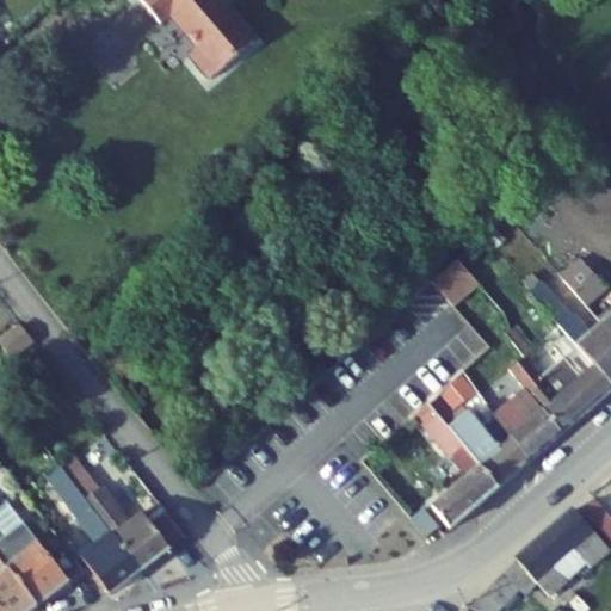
[(173,18),(198,48),(190,55),(211,80),(254,42),(217,0),(142,0),(165,25),(173,18)]
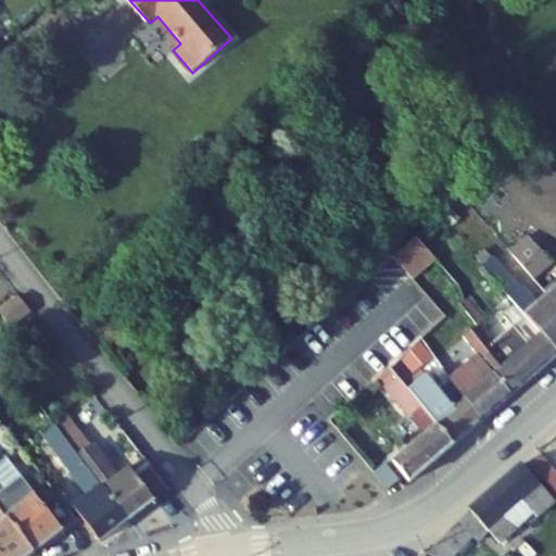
[(415,236),(391,256),(412,279),(434,258),(415,236)]
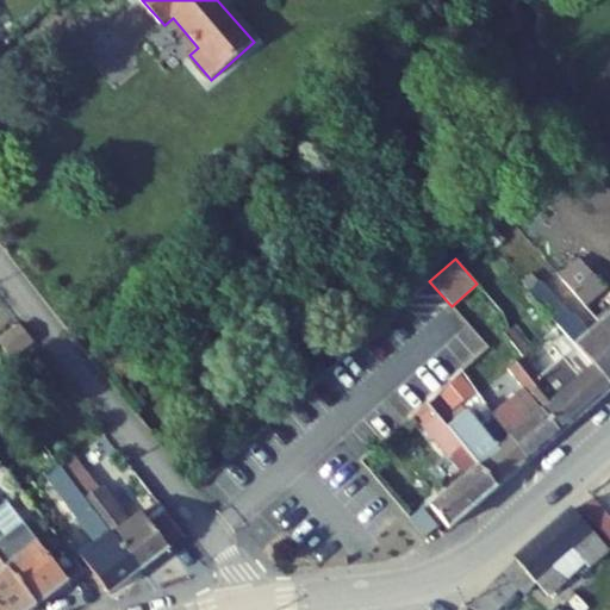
[(564,280),(583,263),(579,259),(560,275),(564,280)]
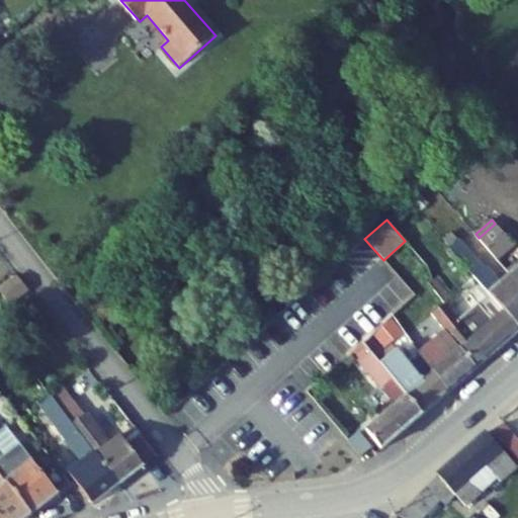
[(479,238),(498,259),(514,245),(495,224),(479,238)]
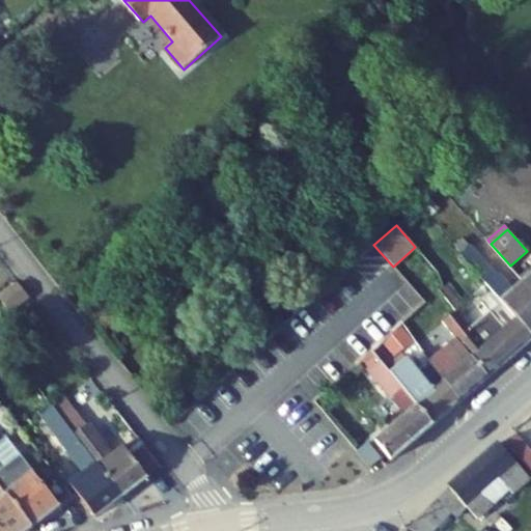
[(470,245),(464,238),(455,245),(462,253),(470,245)]
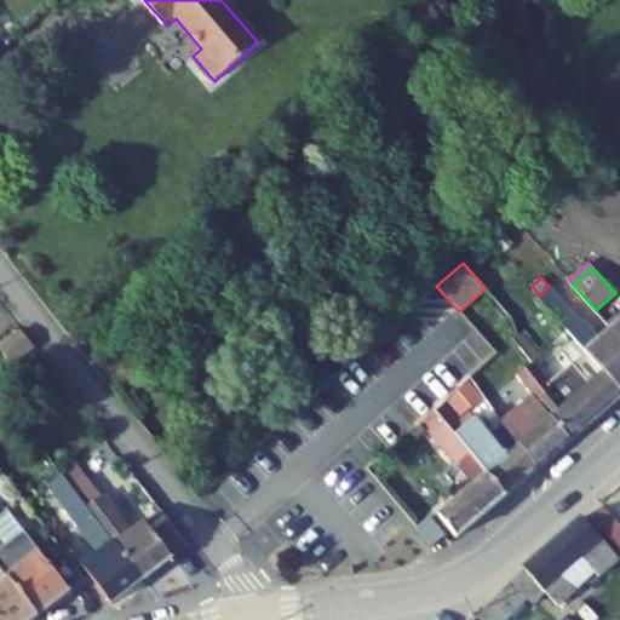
[(580,322),(549,286),(539,296),(538,297),(547,306),(577,339),(619,388),(619,338),(612,328),(600,339),(584,320),(580,322)]
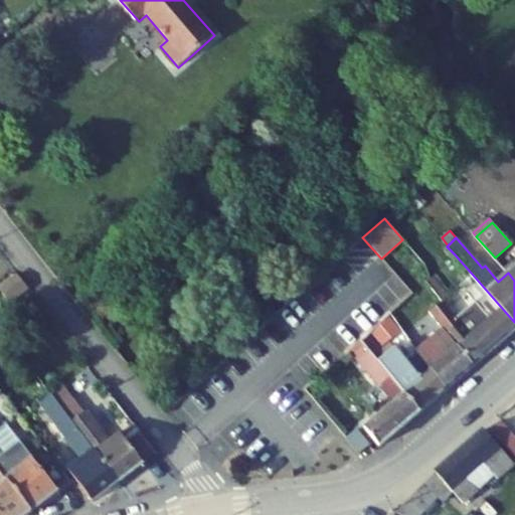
[(0,290),(10,303),(28,289),(17,276),(0,289),(0,290)]
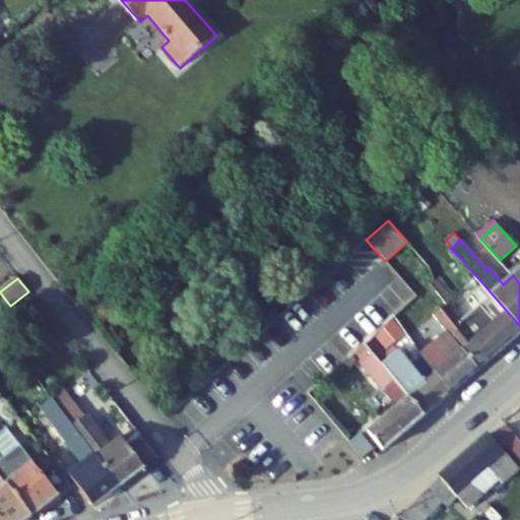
[(447,305),(454,300),(438,279),(431,284),(447,305)]
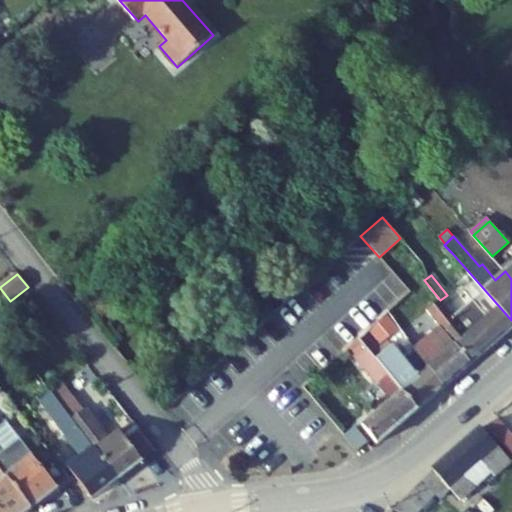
[(464,291),(472,300),(453,316),(457,320),(444,331),(471,363),(511,327),(511,320),(476,280),(464,291)]
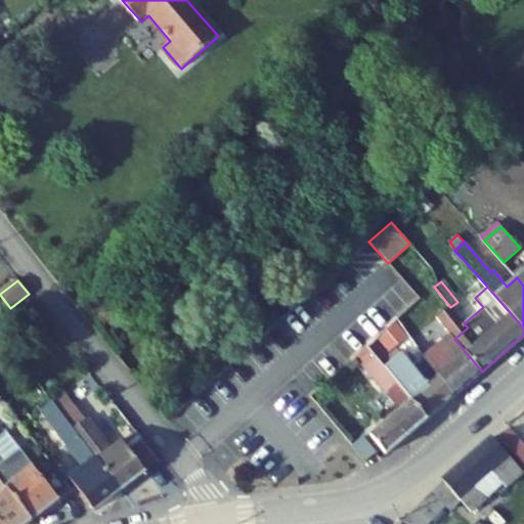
[(468,328),(464,323),(450,307),(437,317),(450,335),(424,356),(433,370),(437,376),(454,396),(482,372),(454,339),(468,328)]
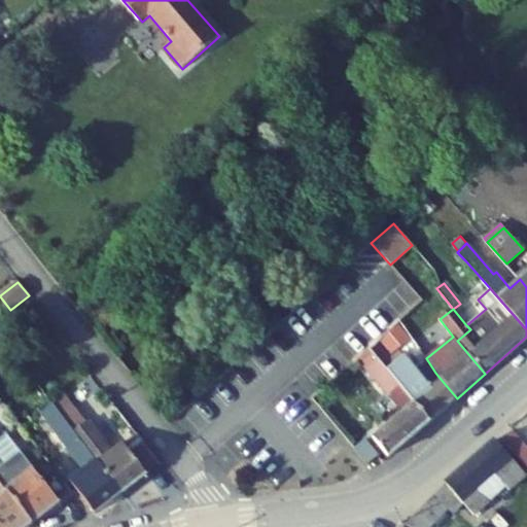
[(392,354),(409,340),(398,327),(382,341),(392,354)]
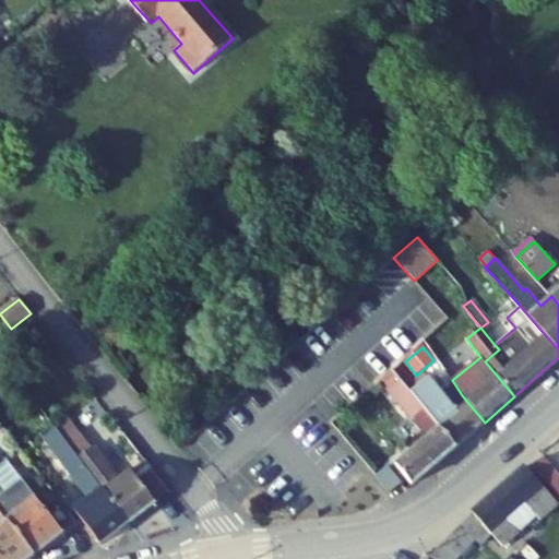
[(429,378),(426,372),(412,383),(397,365),(392,370),(411,393),(429,378)]
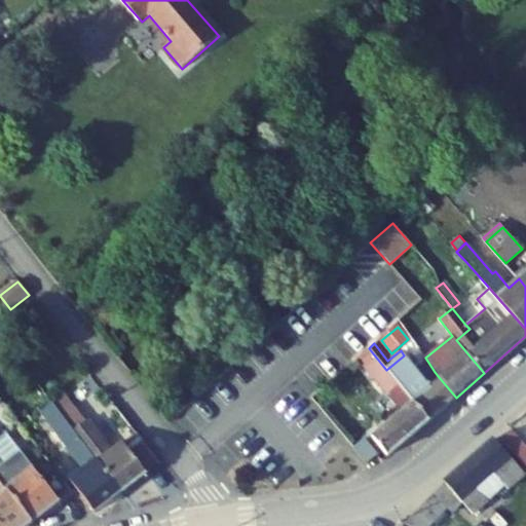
[(358,359),(398,407),(381,420),(385,425),(372,438),(387,456),(428,420),(414,402),(386,370),(369,348),(358,359)]
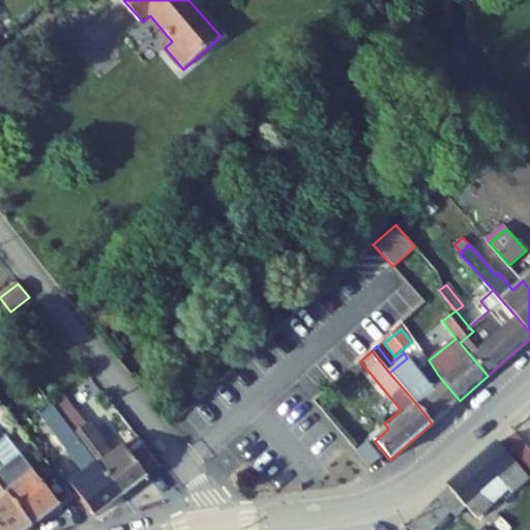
[(427,364),(417,372),(407,358),(389,373),(417,405),(432,423),(460,401),(442,380),(440,382),(427,364)]
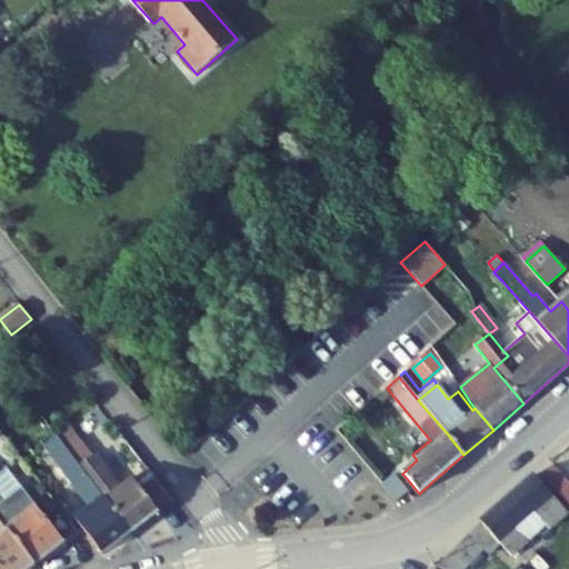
[(93,456),(72,429),(59,439),(80,467),(93,456)]
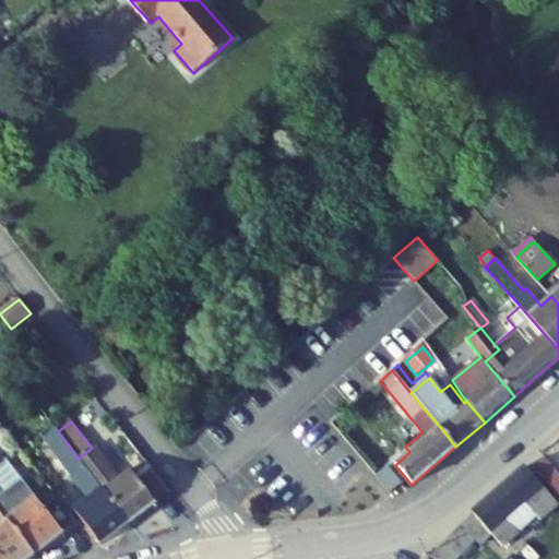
[(74,510),(100,545),(129,523),(79,459),(58,431),(55,427),(43,438),(88,498),(74,510)]
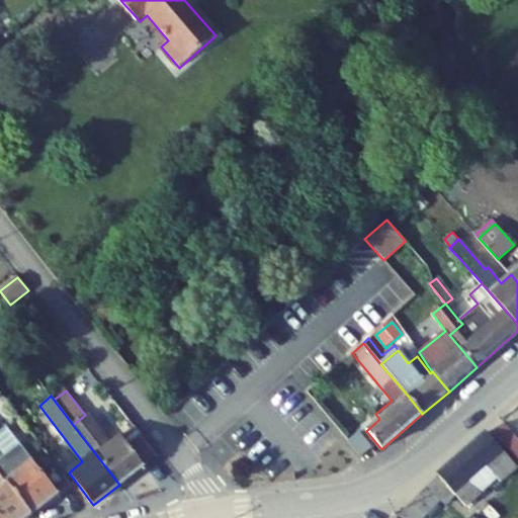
[(73,425),(119,485),(157,455),(135,426),(108,446),(85,415),(73,425)]
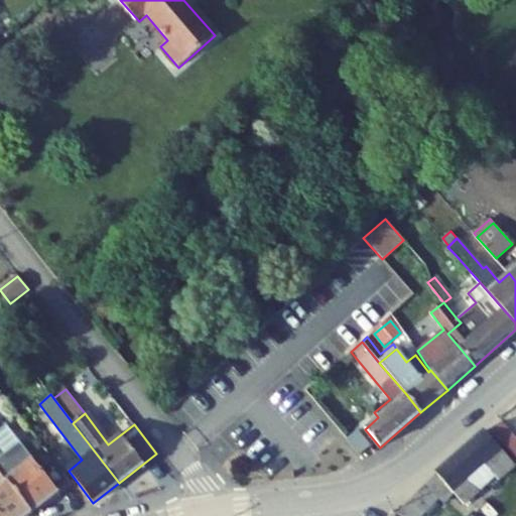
[(515,458),(515,436),(502,422),(491,432),(515,458)]
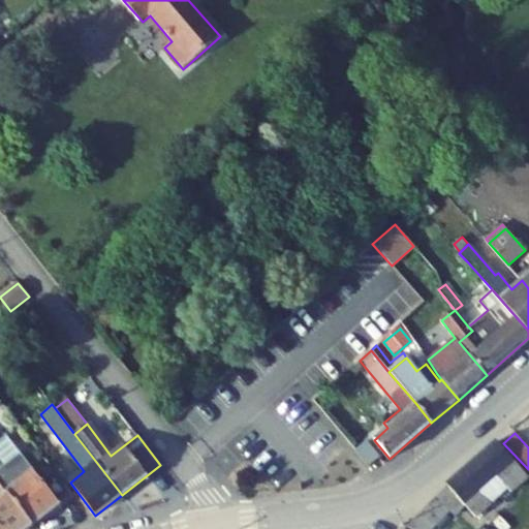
[(370,467),(381,458),(367,441),(355,449),(370,467)]
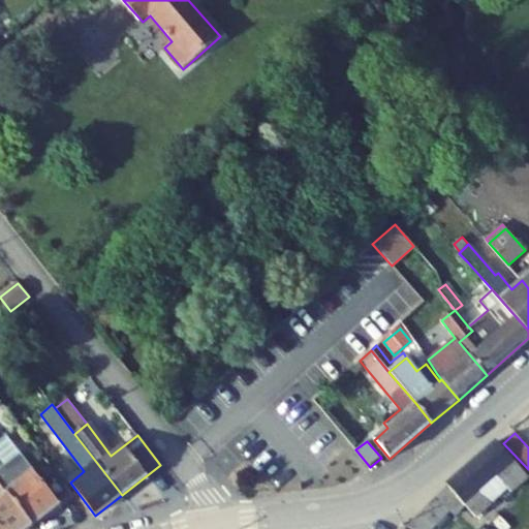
[(407,528),(430,528),(448,509),(455,516),(465,504),(476,518),(491,504),(508,490),(511,493),(528,477),(501,445),(496,441),(447,485),(447,486),(406,528),(407,528)]
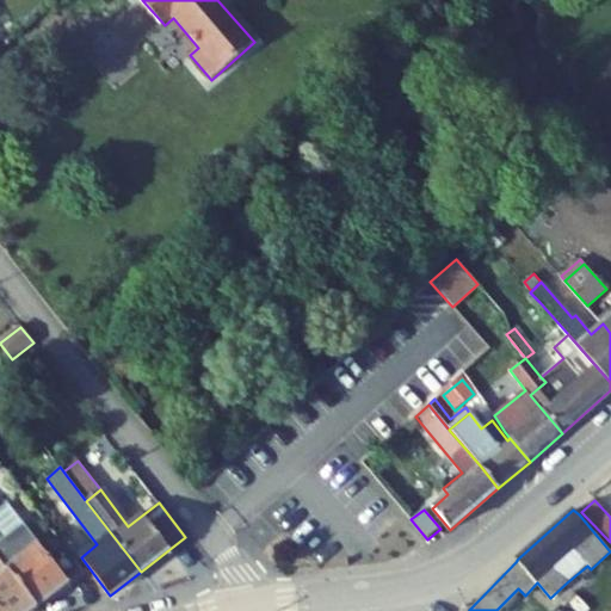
[(0,559),(37,606),(69,581),(25,524),(7,537),(0,528),(0,559)]
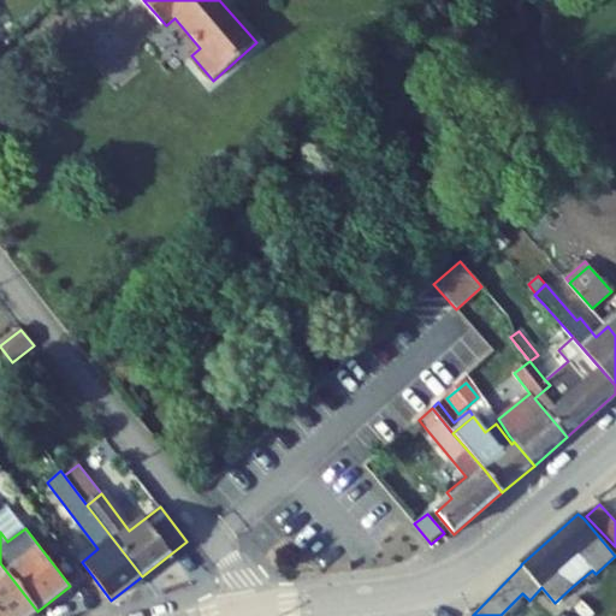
[(0,615),(30,615),(37,611),(0,563),(0,615)]
